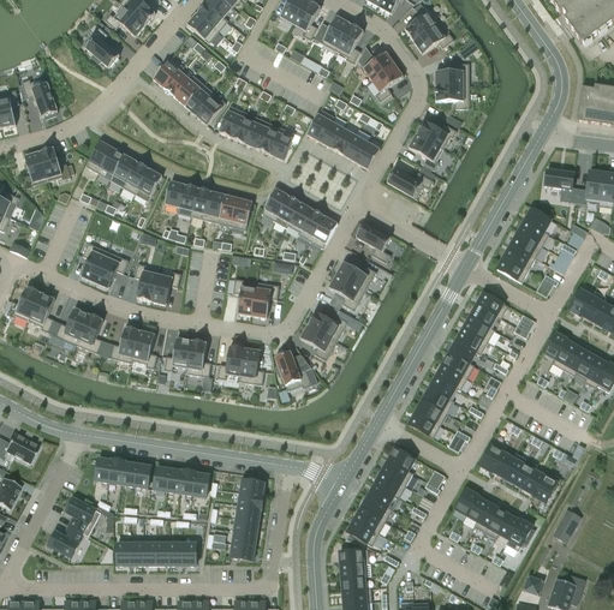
[(124,5),(144,23),(154,12),(141,0),(120,0),(119,1),(123,5),(124,5)]
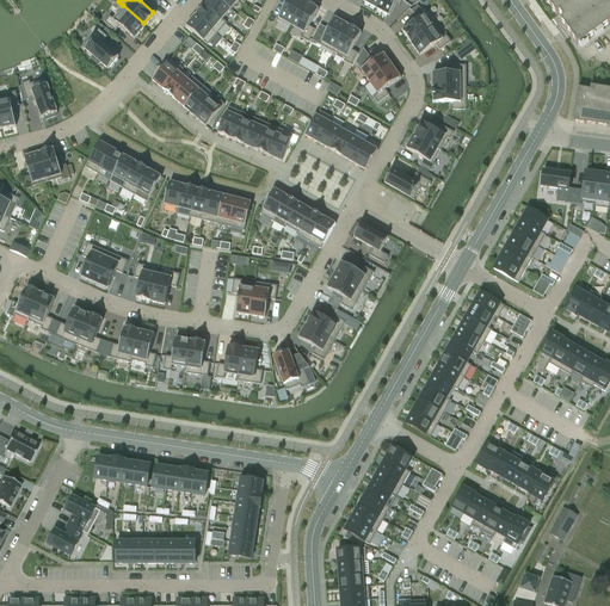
[(221,16),(229,6),(222,0),(204,0),(203,1),(221,16)]
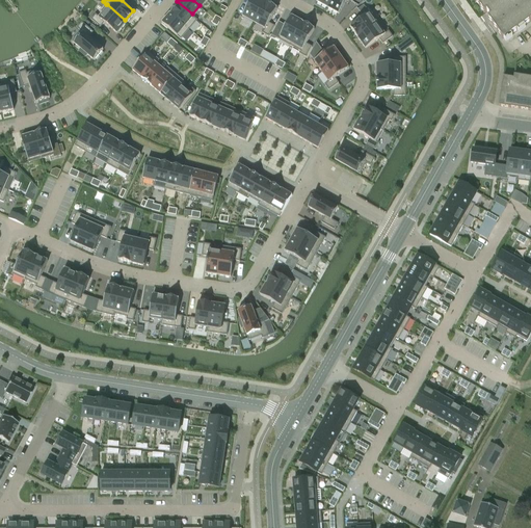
[(248,0),(241,12),(253,19),(264,0),(248,0)]
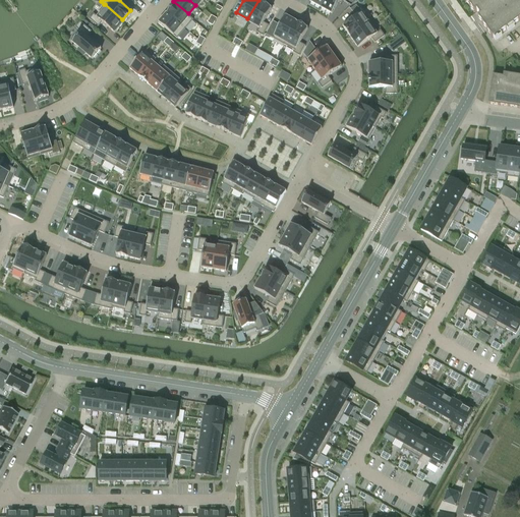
[(258,0),(247,18),(258,24),(256,30),(262,33),(268,22),(263,19),(271,5),(263,0),(258,0)]
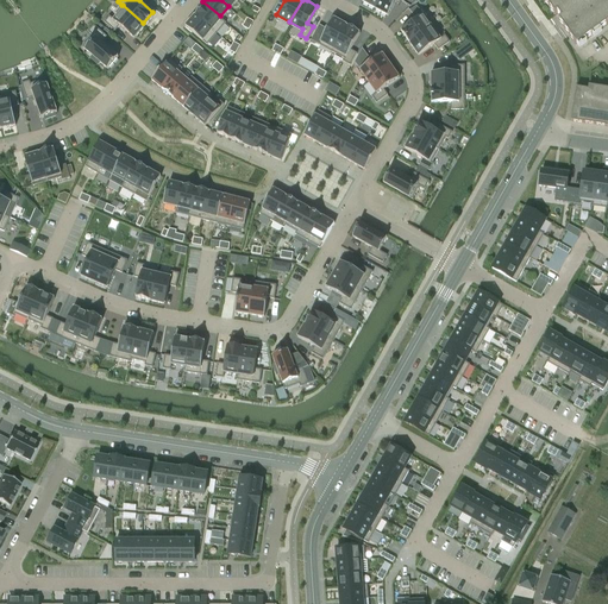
[(376,0),(374,5),(387,12),(394,0),(376,0)]
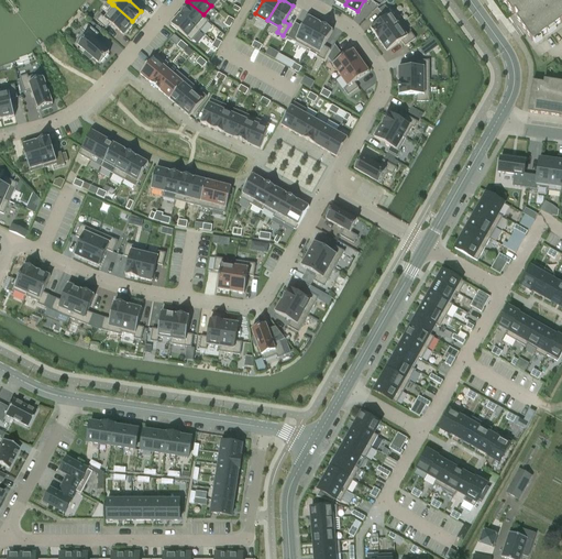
[(503,0),(511,11),(514,10),(518,15),(515,17),(530,39),(538,33),(539,35),(561,18),(561,0),(503,0)]
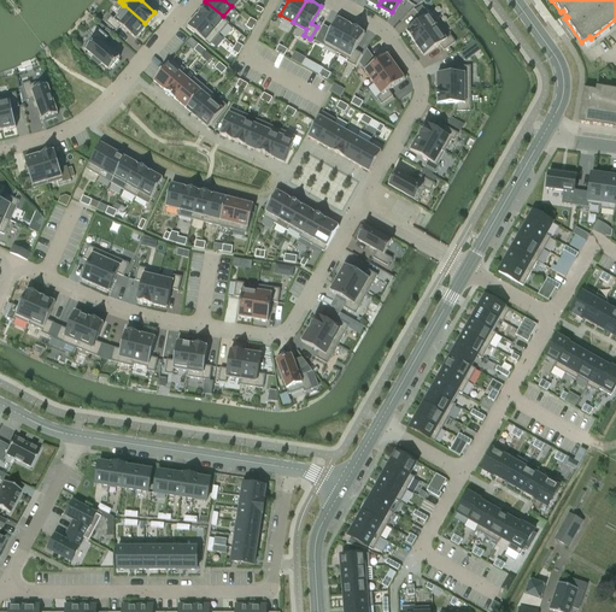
[(228,19),(223,16),(205,1),(197,12),(218,31),(228,19)]
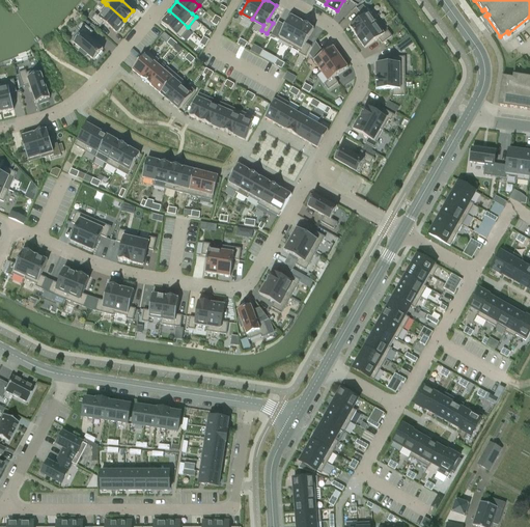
[(90,16),(99,24),(103,19),(116,30),(124,20),(107,4),(106,4),(99,14),(94,10),(90,16)]
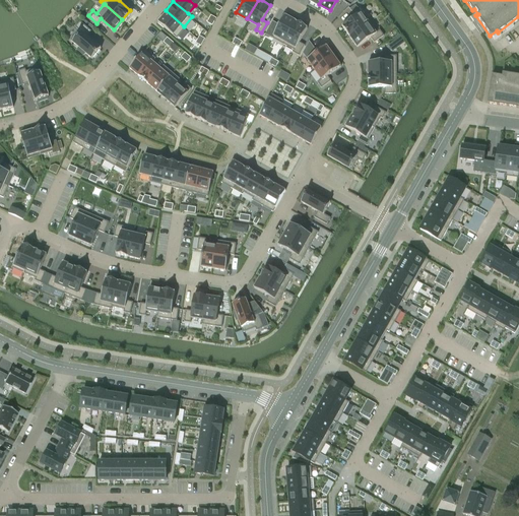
[(341,23),(348,34),(368,20),(357,4),(351,8),(354,13),(341,23)]
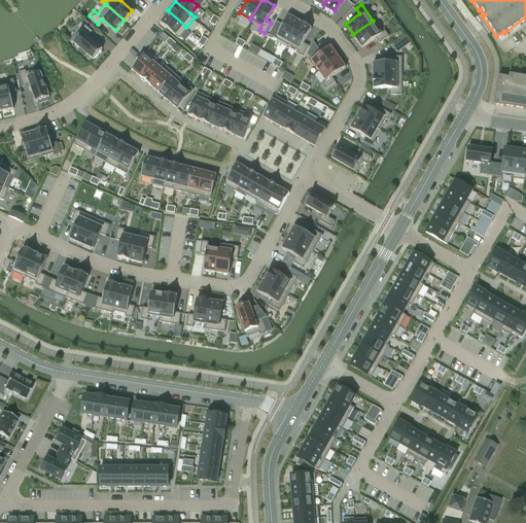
[(178,36),(186,27),(168,10),(160,20),(178,36)]
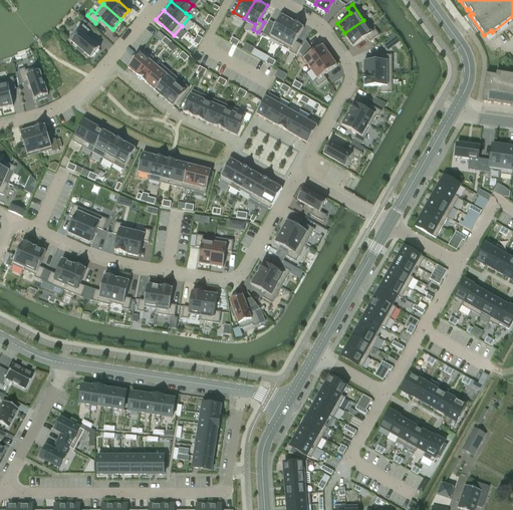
[(268,34),(279,41),(291,18),(280,12),(268,34)]
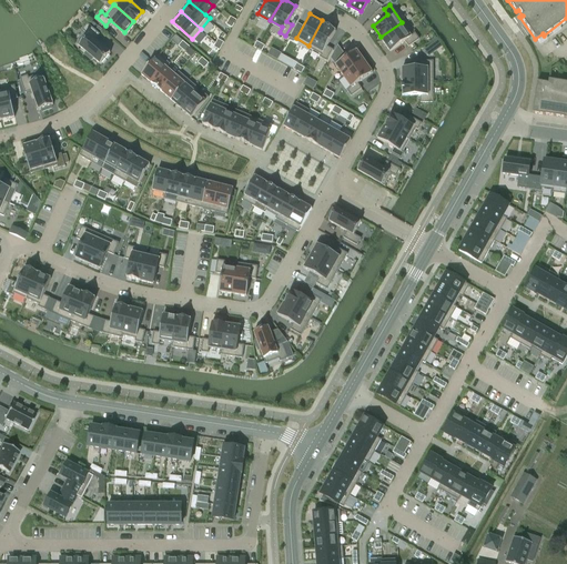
[(76,41),(85,49),(84,51),(90,57),(92,54),(100,61),(109,50),(93,36),(99,30),(87,20),(81,27),(85,30),(76,41)]
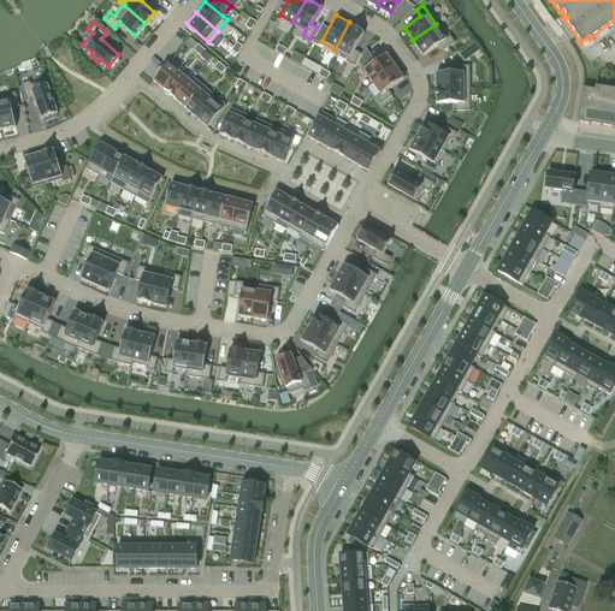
[(349,22),(335,49),(348,55),(346,58),(353,63),(360,51),(354,47),(364,29),(349,22)]
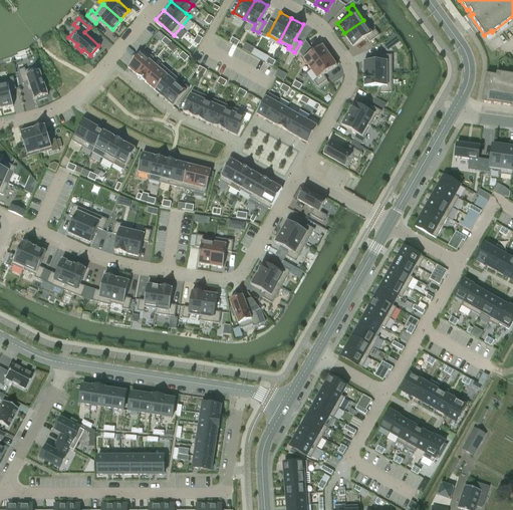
[(363,20),(344,33),(352,43),(365,34),(368,39),(378,32),(374,27),(370,29),(363,20)]
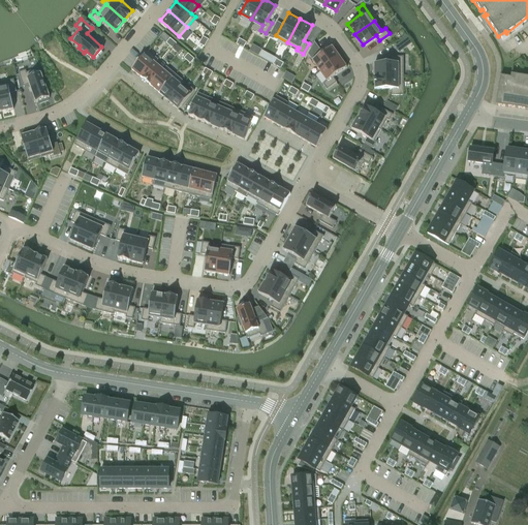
[(395,40),(398,48),(411,40),(408,33),(395,40)]
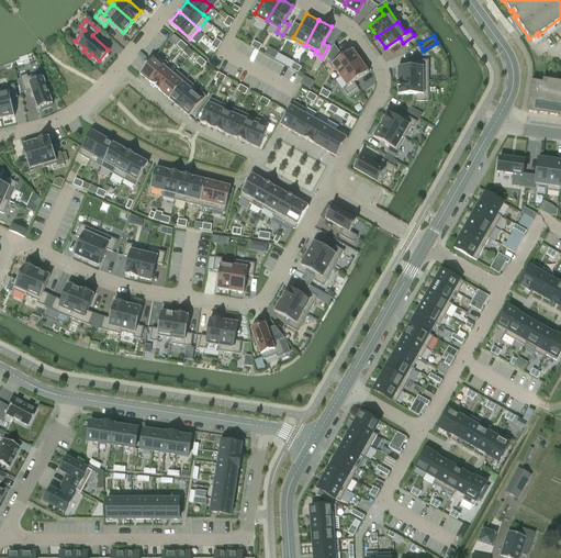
[(331,60),(339,73),(359,57),(358,56),(360,55),(355,46),(352,48),(351,46),(337,56),(331,60)]
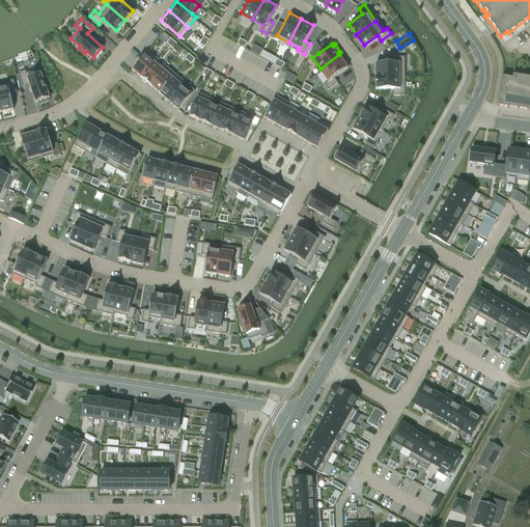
[(312,45),(308,51),(312,57),(318,53),(312,45)]
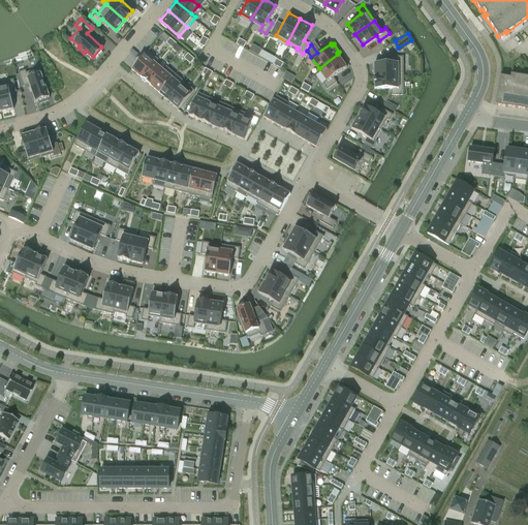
[(147,48),(131,66),(141,74),(155,58),(156,58),(157,56),(147,48)]
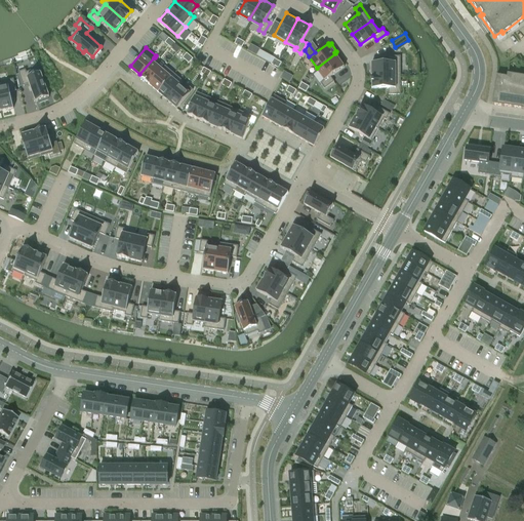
[(323,85),(333,79),(329,74),(344,64),(335,53),(317,68),(323,77),(320,80),(323,85)]
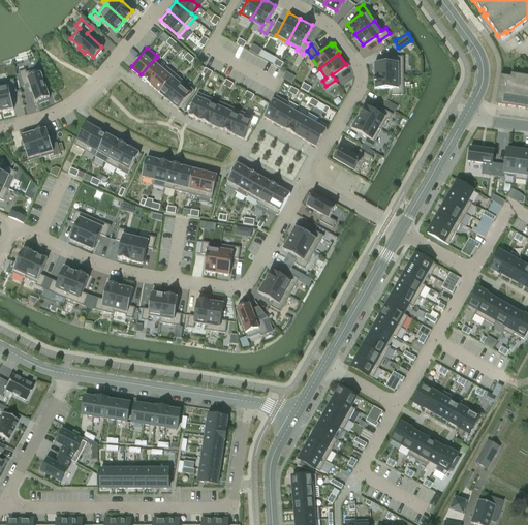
[(403,72),(402,54),(391,54),(391,60),(374,60),(374,73),(403,72)]
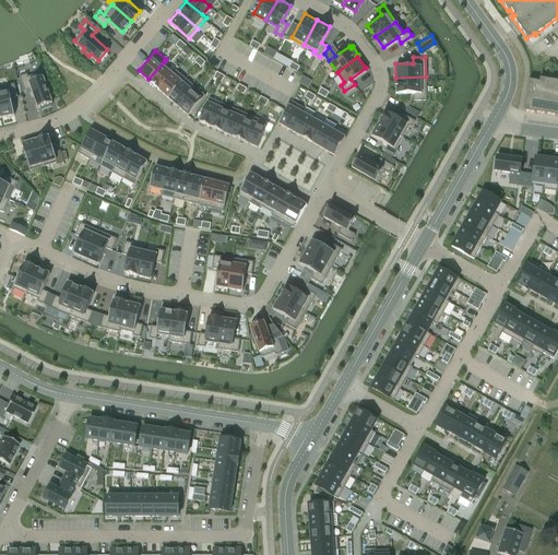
[(165,61),(164,61),(149,79),(158,87),(174,69),(173,69),(165,61)]
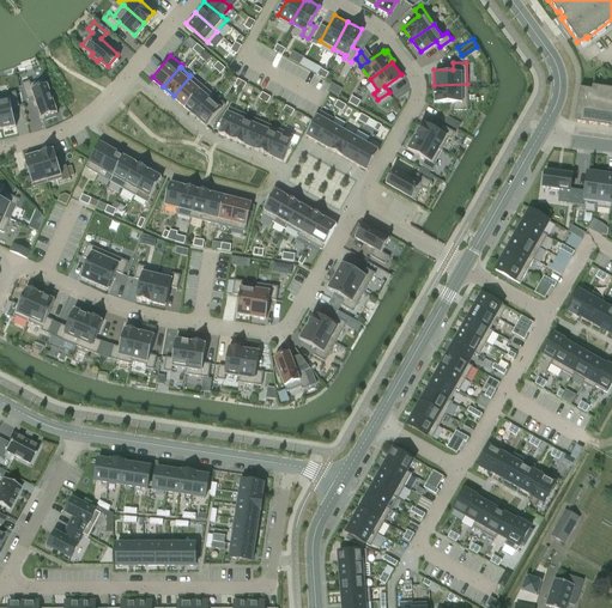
[(189,76),(191,76),(174,96),(183,104),(203,83),(192,73),(189,76)]
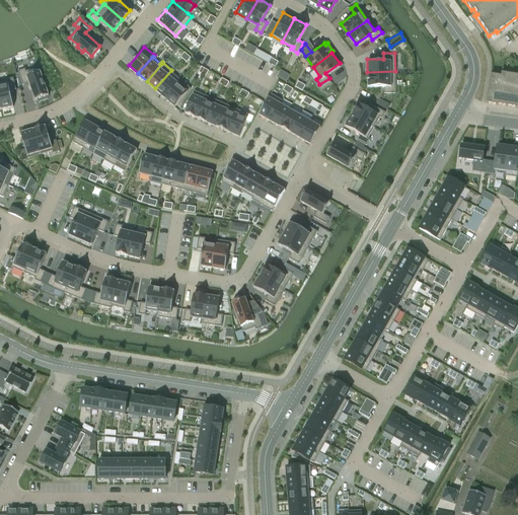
[(24,66),(17,68),(22,82),(28,79),(34,97),(37,96),(38,98),(46,95),(46,93),(48,92),(45,84),(47,83),(45,76),(42,77),(38,64),(25,68),(24,66)]
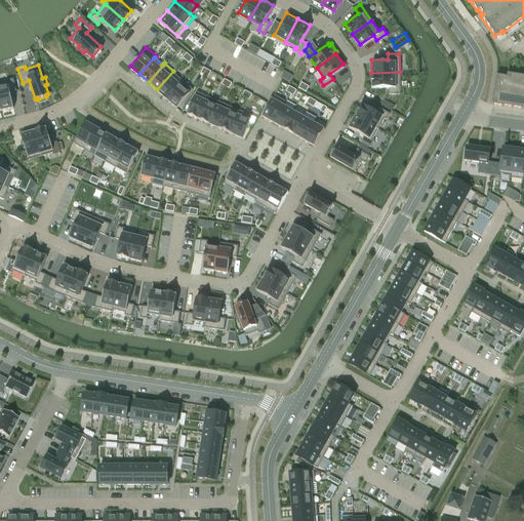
[(173,71),(157,89),(166,96),(183,78),(173,71)]
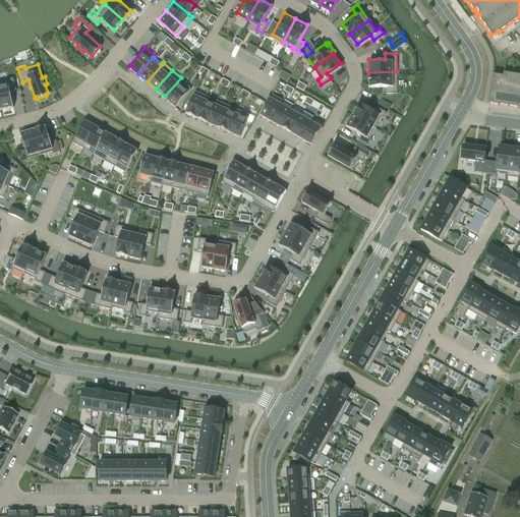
[(519,72),(503,70),(502,74),(492,72),(487,102),(500,103),(516,106),(519,106),(519,72)]
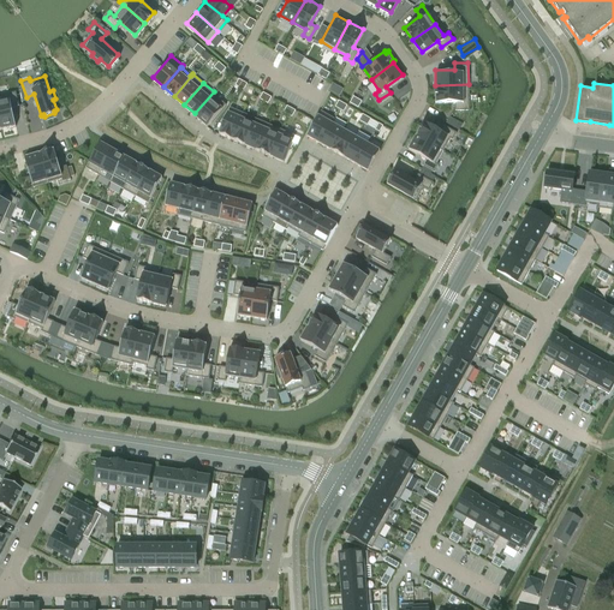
[(435,85),(435,100),(454,100),(454,107),(469,107),(469,84),(435,85)]
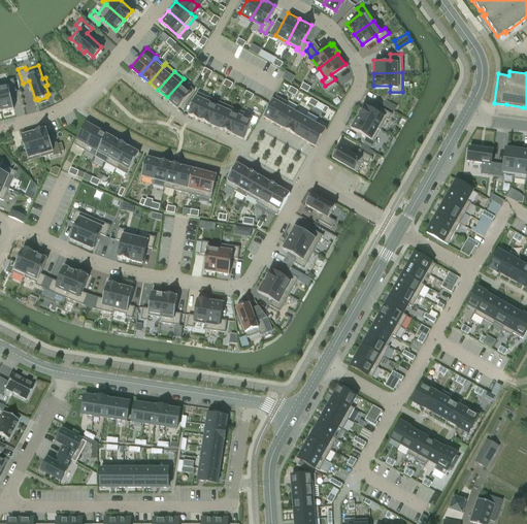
[(12,76),(0,78),(0,108),(12,105),(9,90),(15,88),(12,76)]
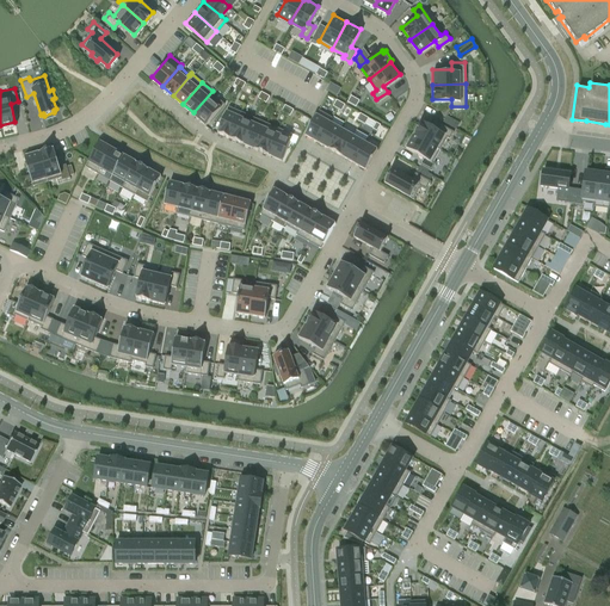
[(223,100),(213,91),(193,112),(204,123),(223,100)]
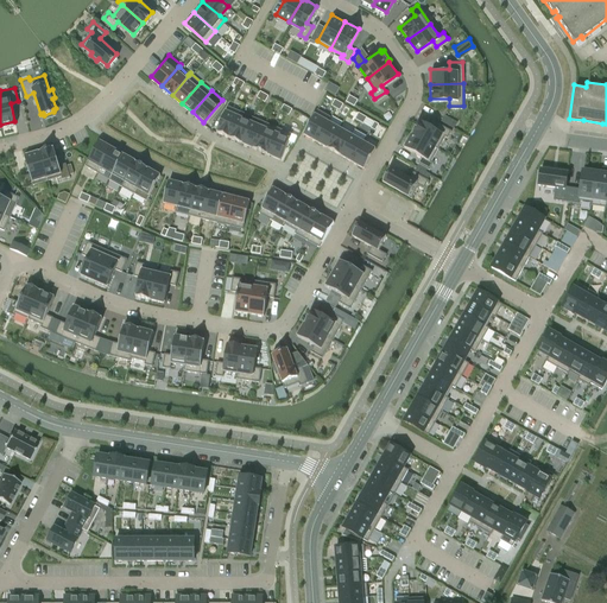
[(215,129),(228,135),(238,114),(240,109),(227,103),(215,129)]
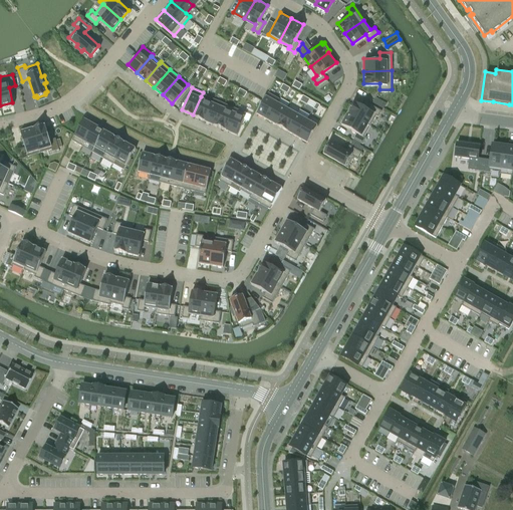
[(255,110),(266,117),(276,100),(279,96),(267,90),(255,110)]
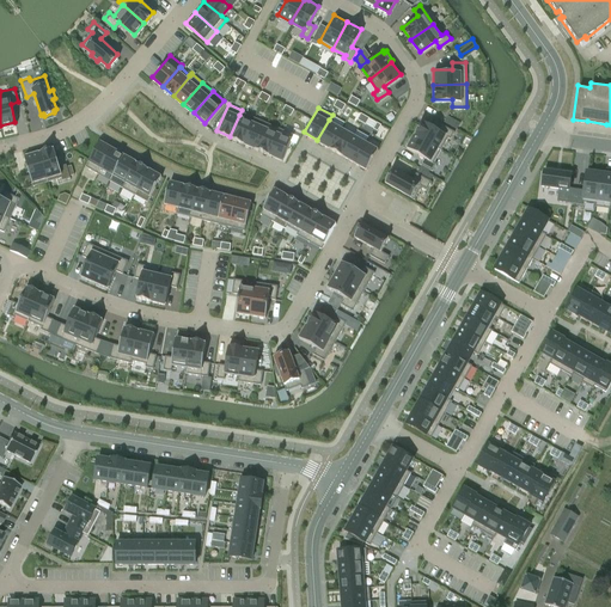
[(239,115),(230,136),(243,141),(251,120),(239,115)]
